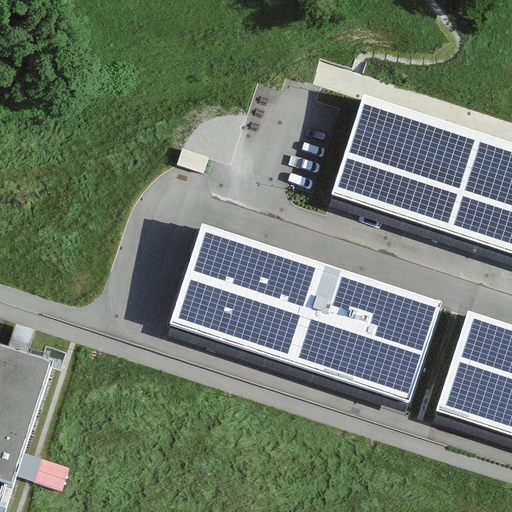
[(511,253),(511,142),(364,94),(362,101),(331,195),(511,253)]
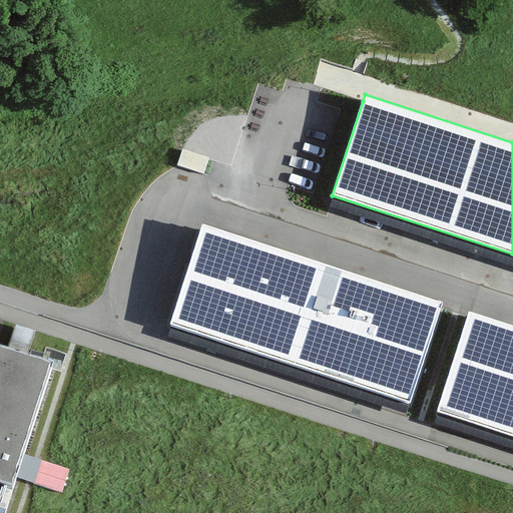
[(208,161),(182,152),(177,168),(204,176),(204,174),(209,176),(213,164),(208,162),(208,161)]
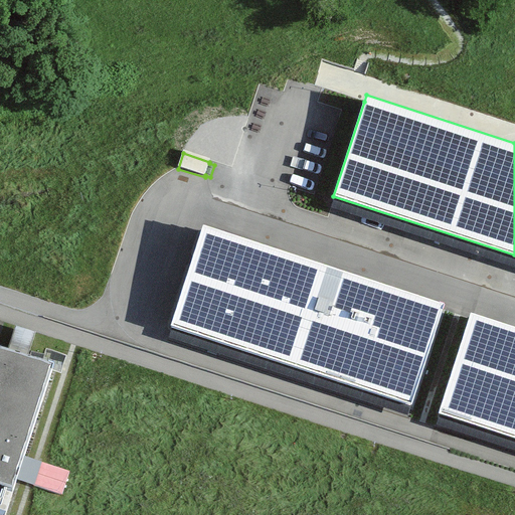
[(446,304),(203,224),(170,327),(411,406),(446,304)]
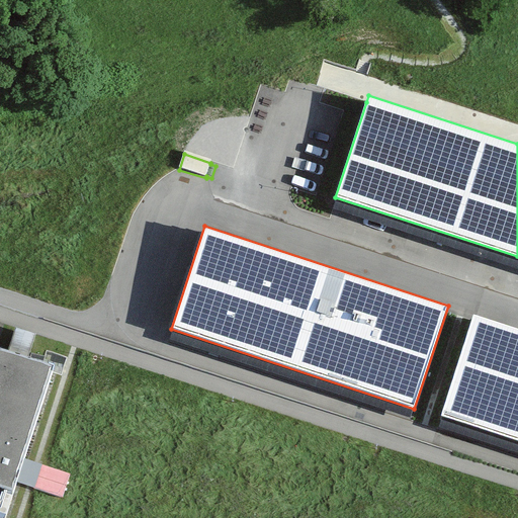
[(517,328),(473,315),(440,416),(517,441),(517,328)]
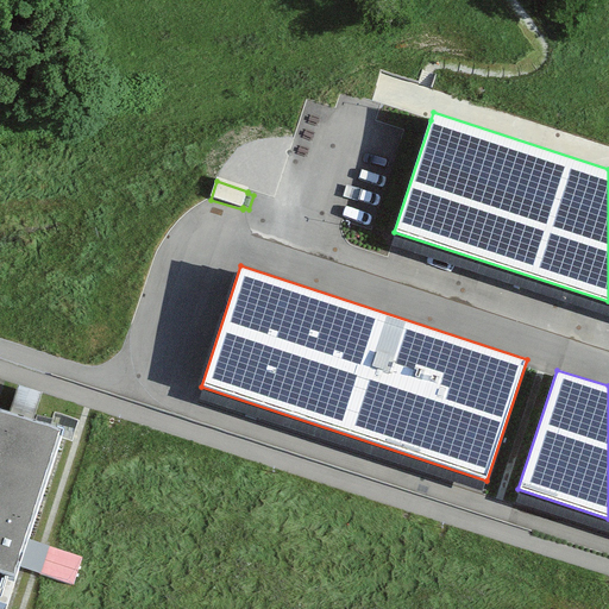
[(12,588),(61,444),(32,434),(43,401),(18,393),(7,425),(0,422),(0,608),(1,608),(10,588),(12,588)]
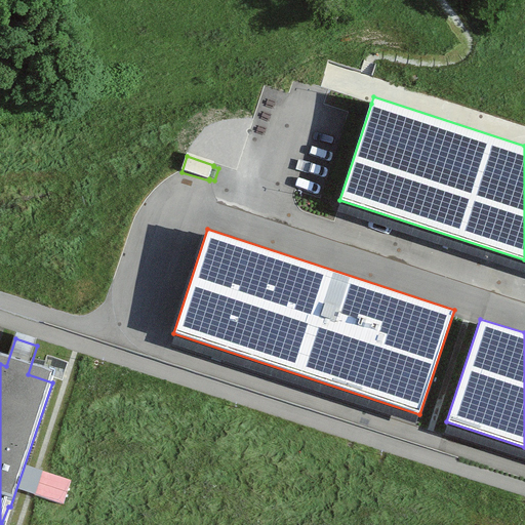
[(70,482),(28,469),(21,493),(63,507),(70,482)]
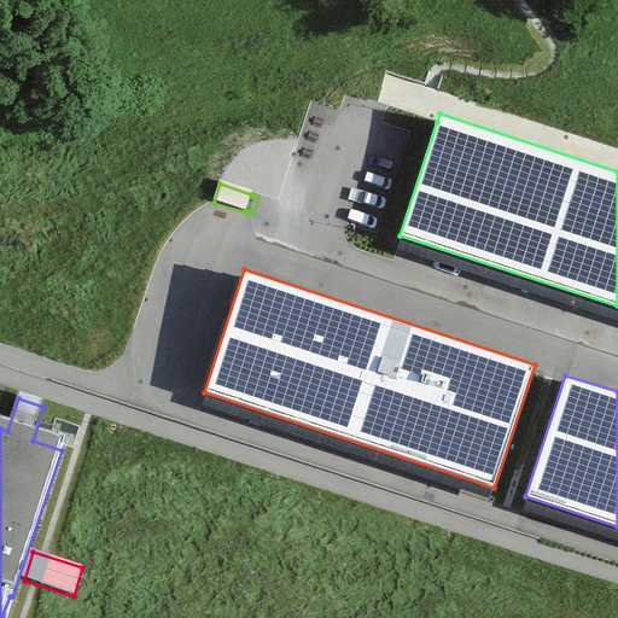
All buildings are outlined.
